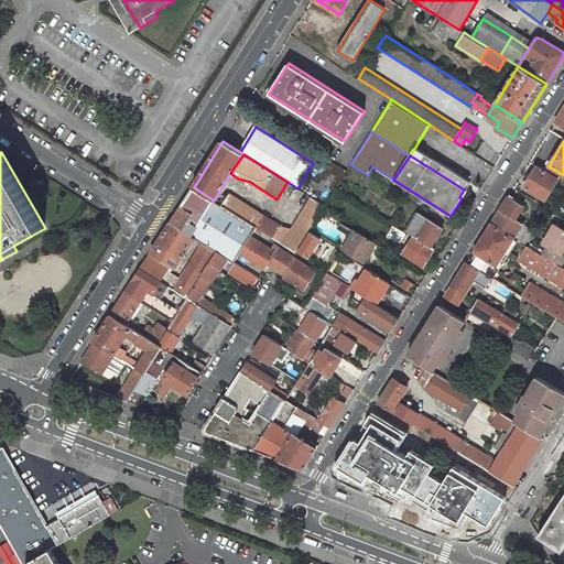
[(545,171),(537,166),(523,187),(545,199),(559,179),(545,171)]
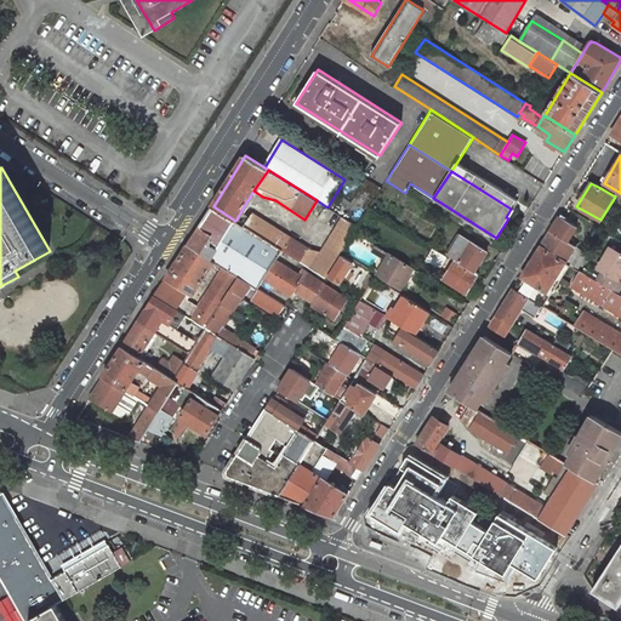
[(619,192),(604,183),(600,188),(615,197),(616,195),(619,192)]
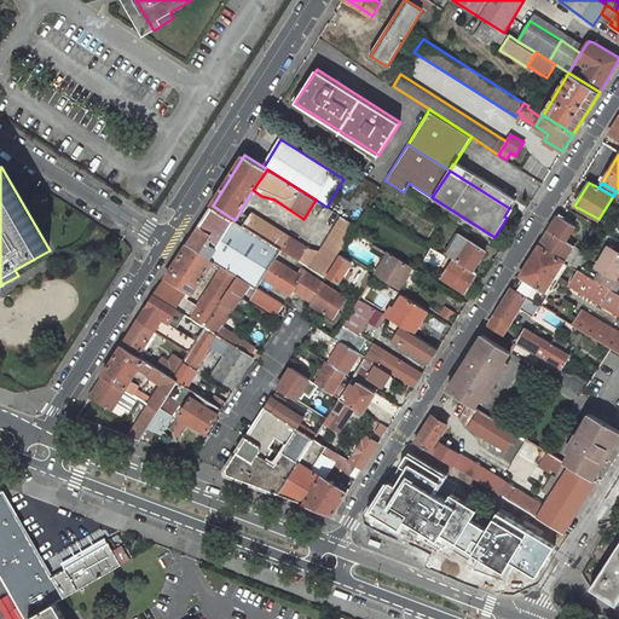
[(187,243),(214,260),(224,266),(238,276),(250,283),(256,288),(264,278),(276,259),(278,254),(282,249),(243,225),(235,220),(213,206),(187,243)]
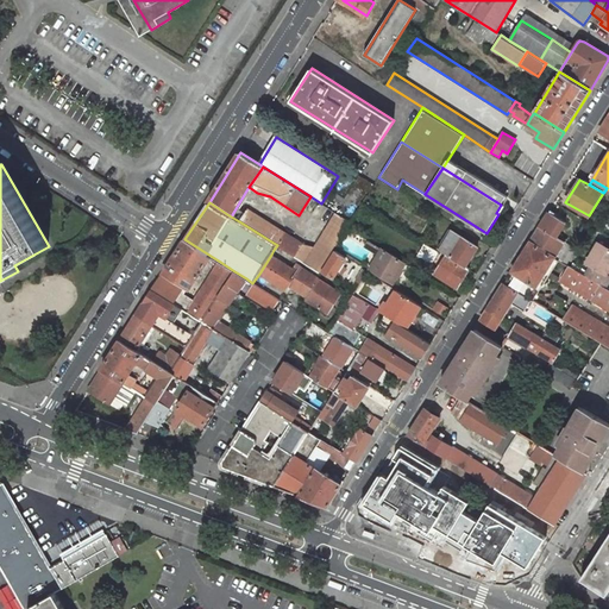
[(302,245),(246,209),(239,221),(277,245),(293,256),(294,257),(302,245)]
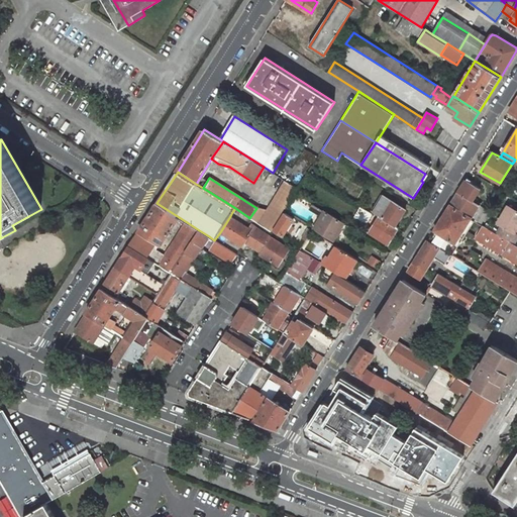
[(481,189),(466,180),(450,205),(472,218),(482,224),(490,211),(481,206),(482,203),(475,199),(481,189)]
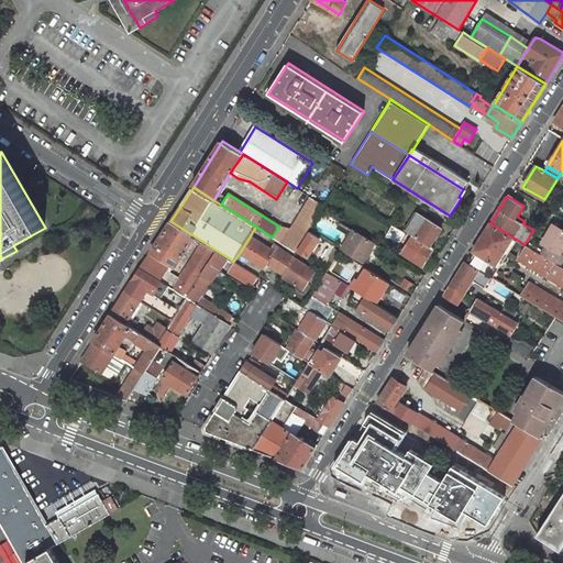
[(324,206),(310,197),(291,229),(279,227),(272,238),(296,253),(310,229),(321,210),(324,206)]
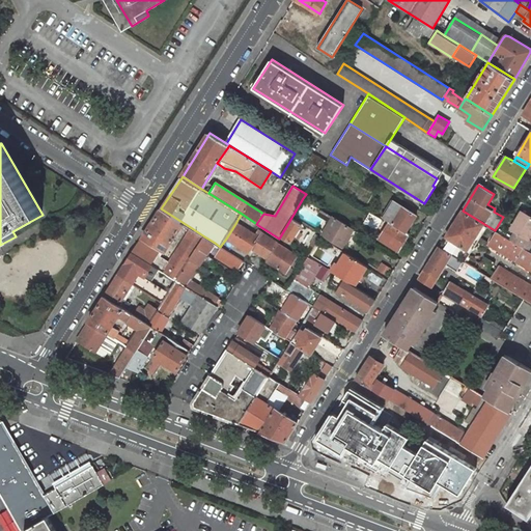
[(394,201),(384,218),(390,222),(406,232),(417,216),(394,201)]
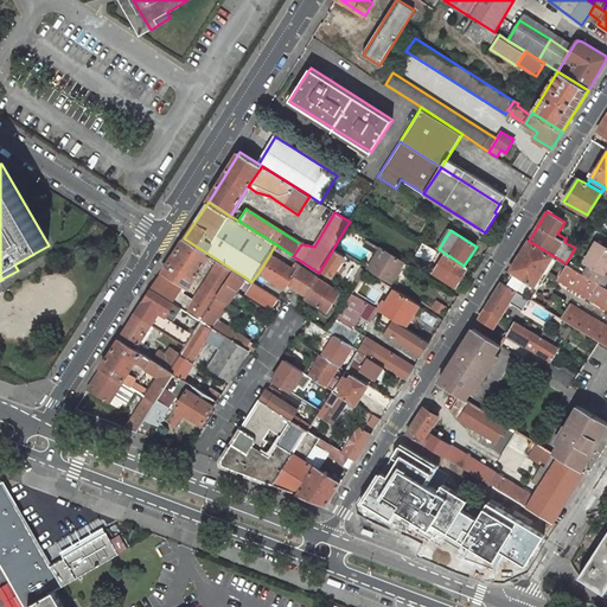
[(210,255),(184,238),(164,272),(189,288),(210,255)]
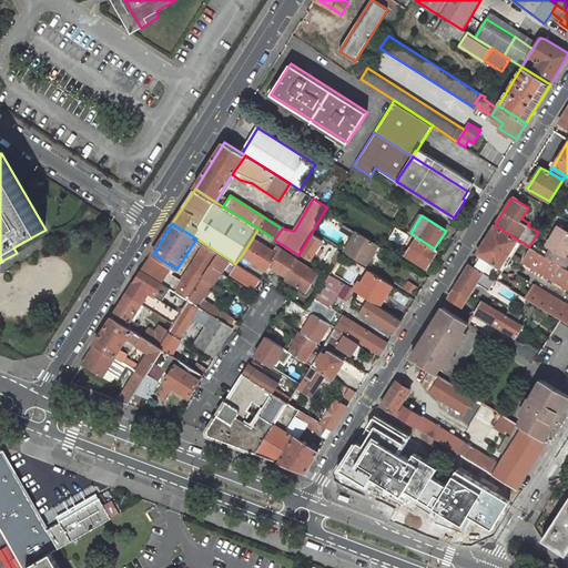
[(377,245),(342,223),(337,229),(353,237),(345,251),(366,264),(377,245)]
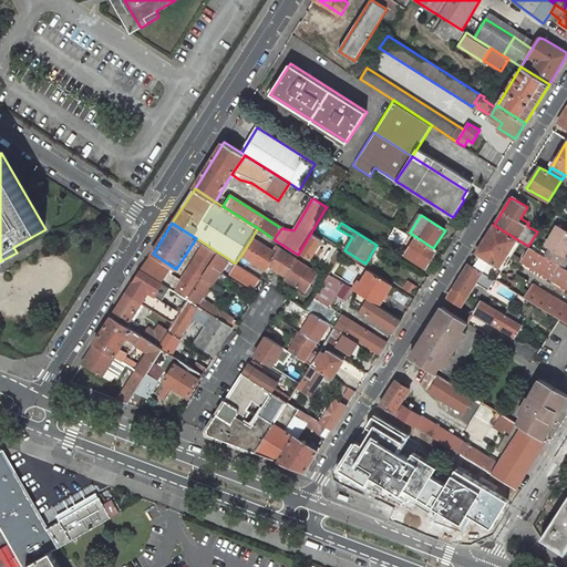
[(517,239),(494,225),(476,253),(500,267),(517,239)]
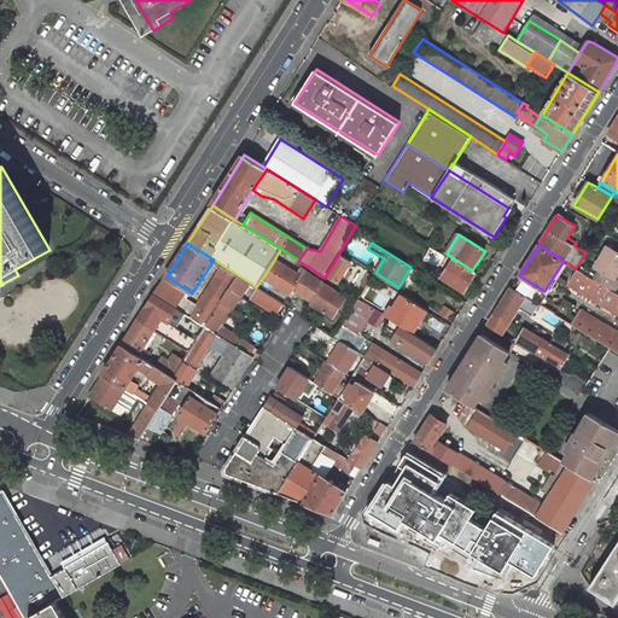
[(617,252),(606,246),(594,267),(599,269),(594,279),(610,289),(612,290),(617,280),(617,279),(616,278),(617,274),(617,252)]
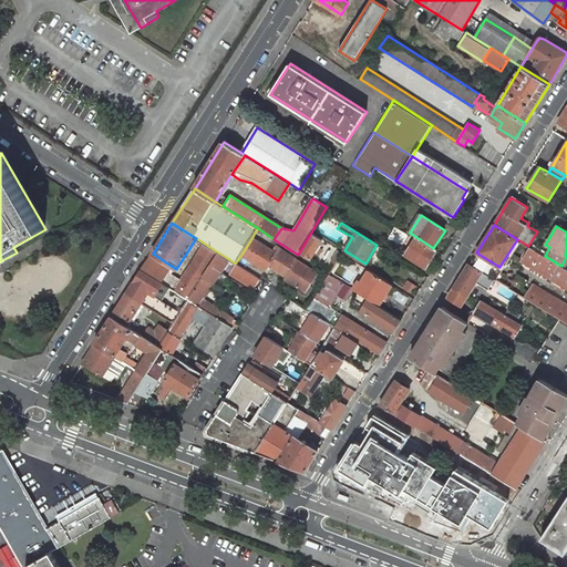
[(272,238),(258,228),(255,233),(270,243),(272,238)]
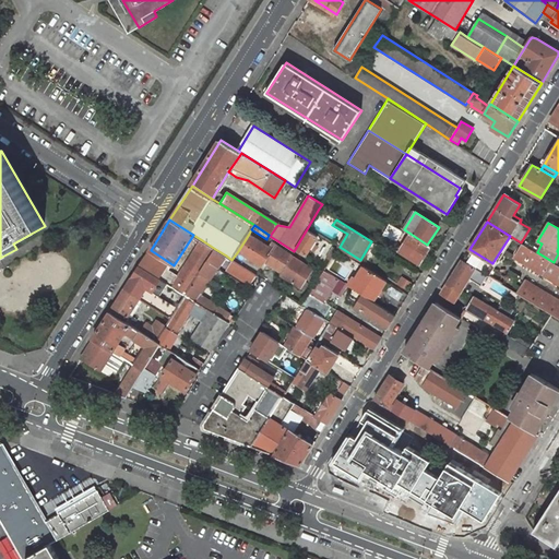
[(318,236),(308,230),(296,249),(306,256),(318,236)]
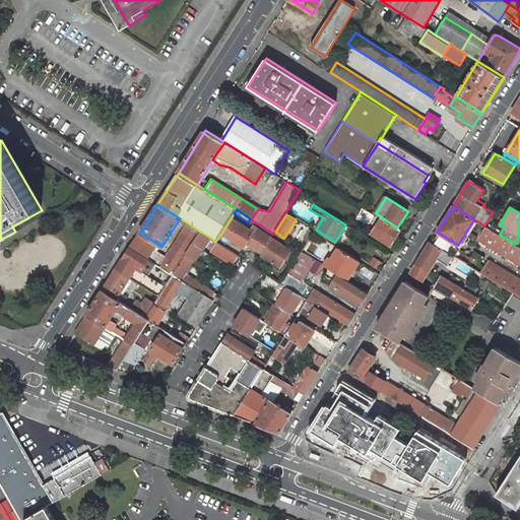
[(254,232),(232,217),(221,234),(245,248),(248,244),(263,253),(272,239),(256,229),(254,232)]
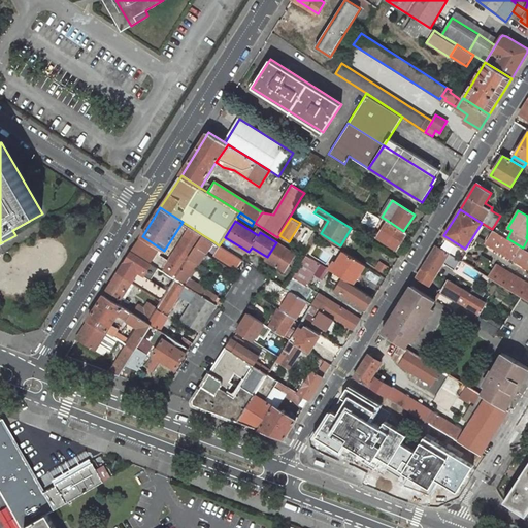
[(403,231),(388,221),(377,237),(397,250),(407,233),(403,231)]
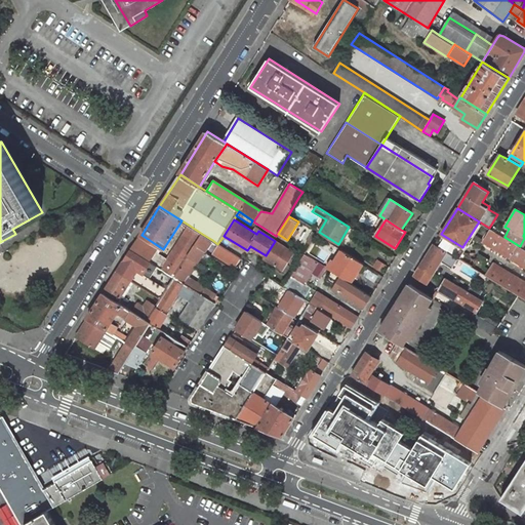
[(202,234),(190,226),(168,259),(162,269),(174,277),(195,245),(202,234)]
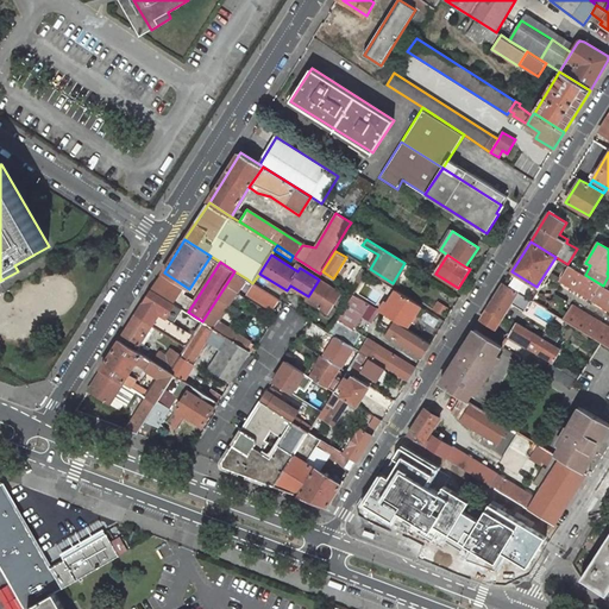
[(560,280),(608,308),(608,289),(603,286),(601,284),(585,275),(575,269),(570,265),(560,280)]
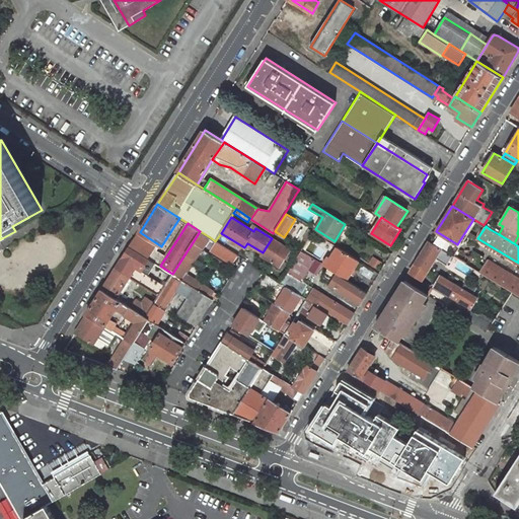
[(210,237),(200,231),(193,242),(203,248),(210,237)]
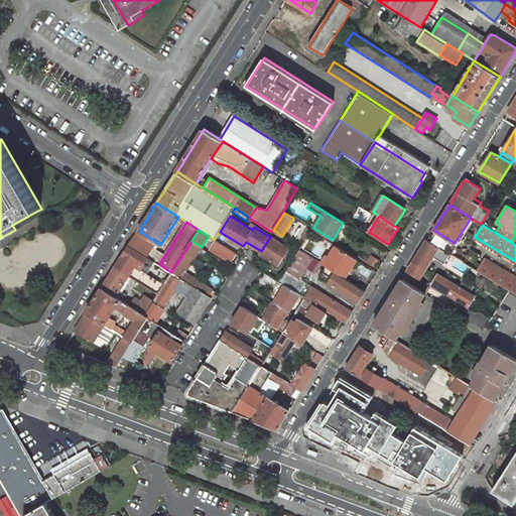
[(455,243),(433,230),(427,239),(448,252),(455,243)]
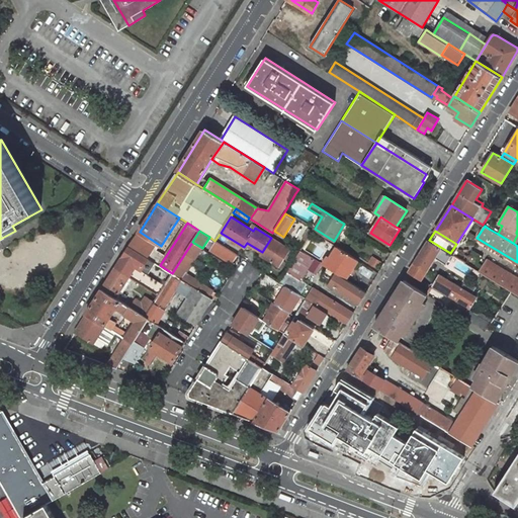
[(158,247),(138,234),(130,246),(155,263),(160,265),(166,256),(157,250),(158,247)]
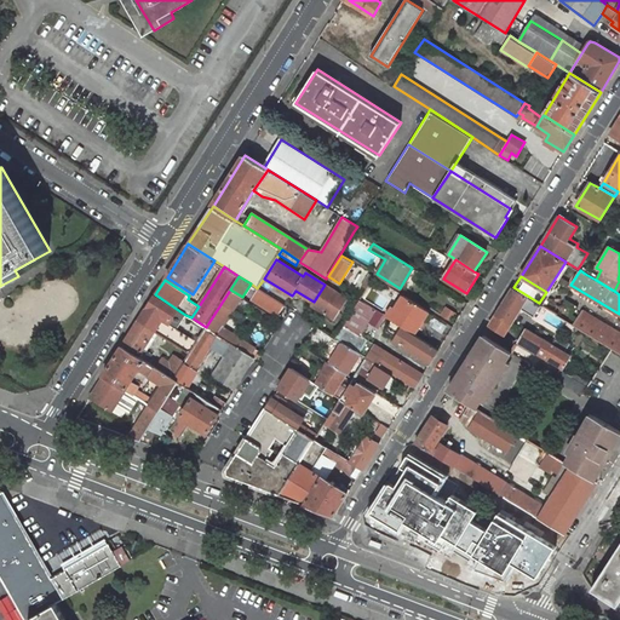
[(346,299),(325,285),(314,302),(311,304),(334,319),(346,299)]
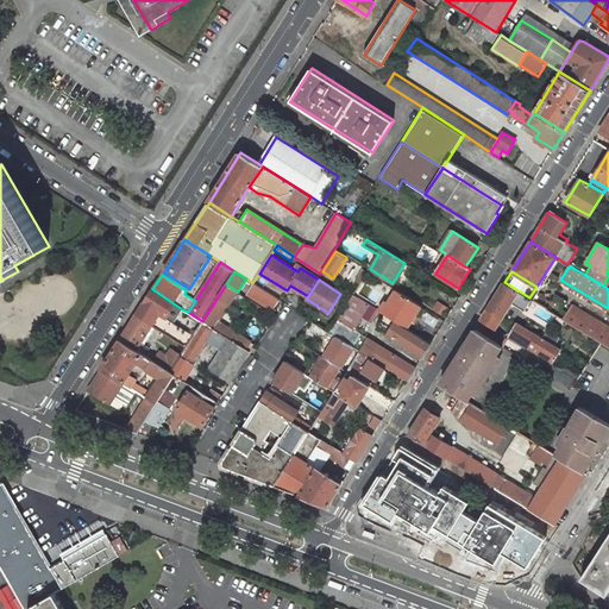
[(529,297),(504,282),(489,308),(503,316),(507,319),(516,305),(520,307),(519,307),(528,313),(535,301),(531,299),(529,297)]
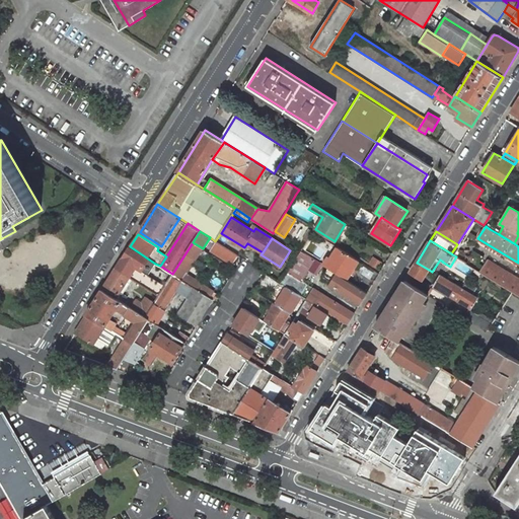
[(203,248),(193,242),(172,274),(182,280),(203,248)]
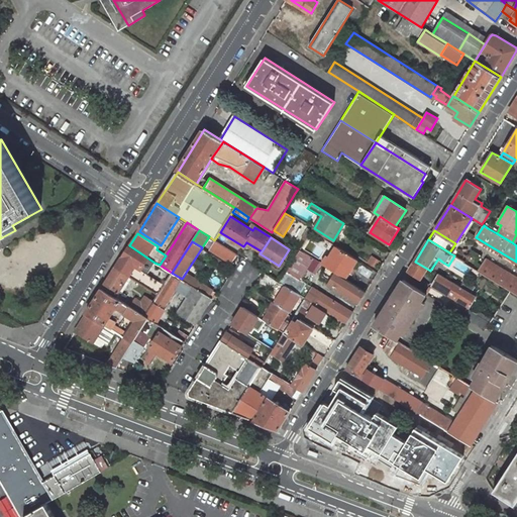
[(237,254),(216,241),(211,248),(233,262),(237,254)]
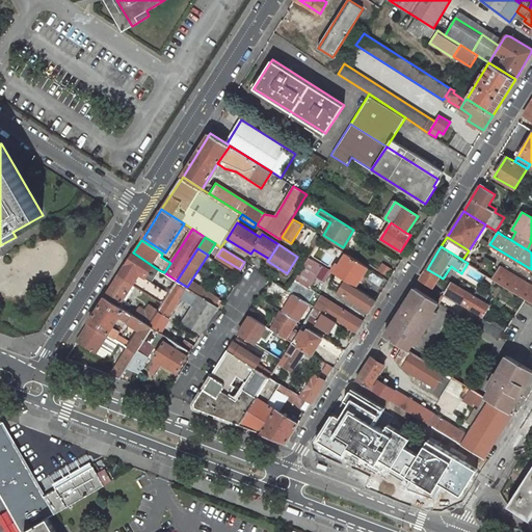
[(159,270),(133,253),(127,263),(154,280),(159,270)]
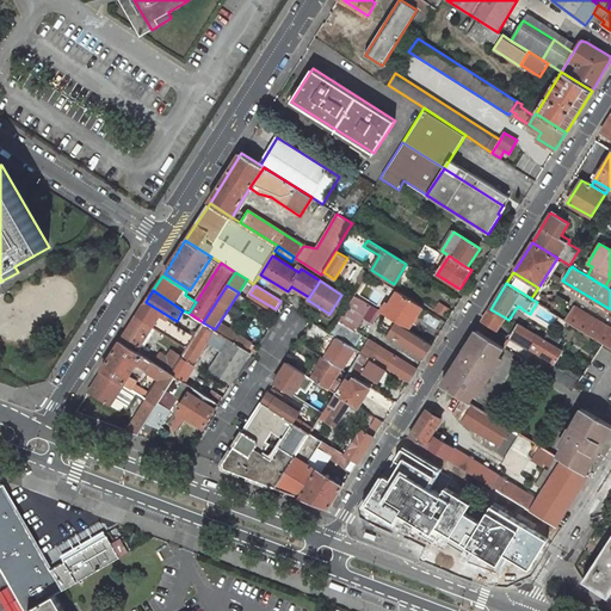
[(387,315),(396,322),(408,329),(423,307),(397,290),(389,304),(387,302),(380,312),(387,315)]
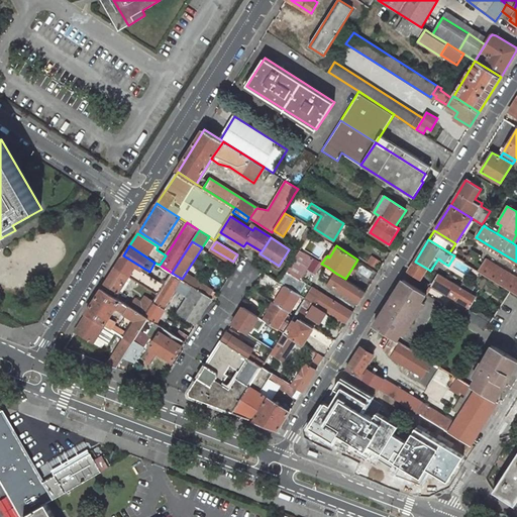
[(313,259),(300,250),(280,282),(281,283),(286,285),(301,295),(305,298),(315,304),(322,293),(301,279),(313,259)]
